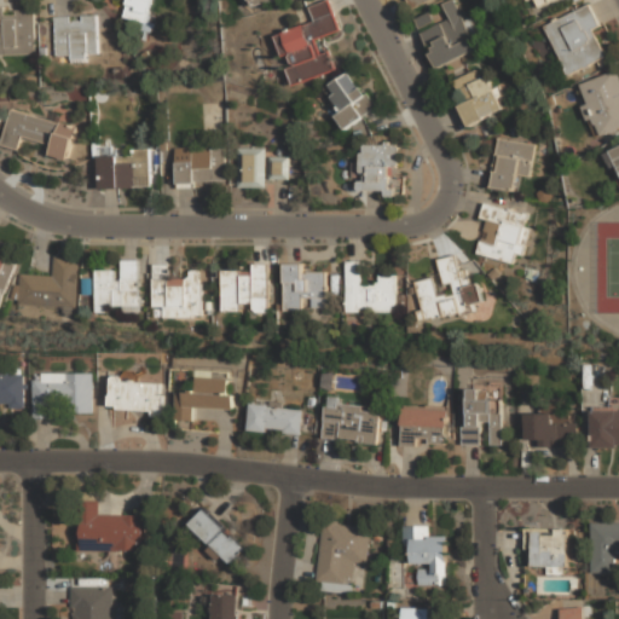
[(128,0),(123,16),(146,22),(152,0),(128,0)]
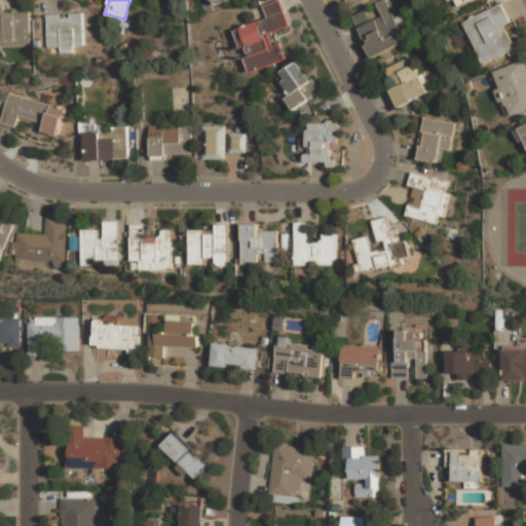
[(250,71),(287,60),(282,43),(274,45),(271,33),(290,28),(280,0),(276,0),(263,4),(268,19),(236,28),(250,71)]
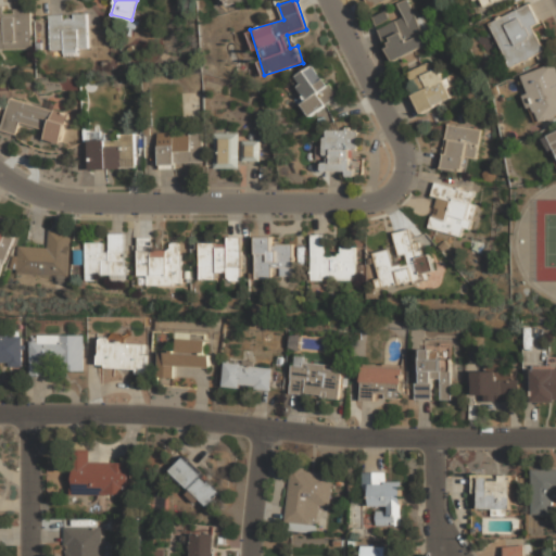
[(380,28),(389,47),(387,48),(392,61),(428,45),(407,0),(404,0),(399,3),(404,17),(380,28)]
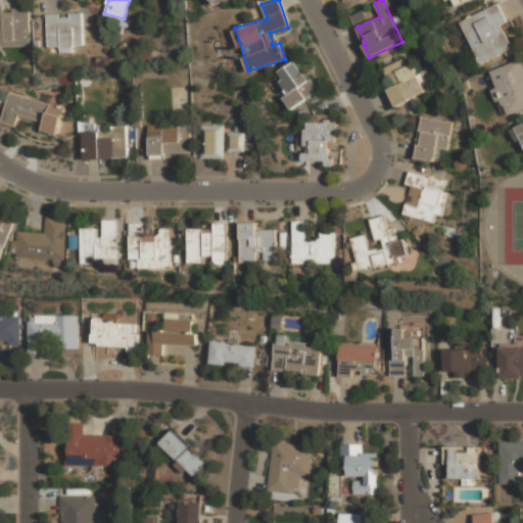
[(445,0),(450,8),(468,0),(445,0)]
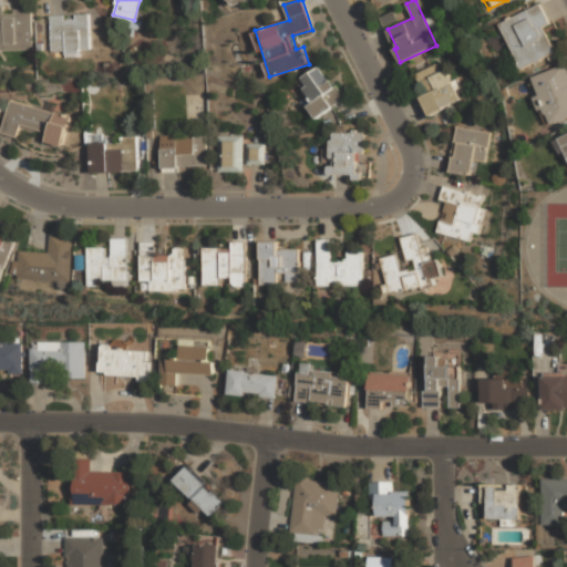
[(0,51),(32,51),(32,6),(0,6),(0,51)]
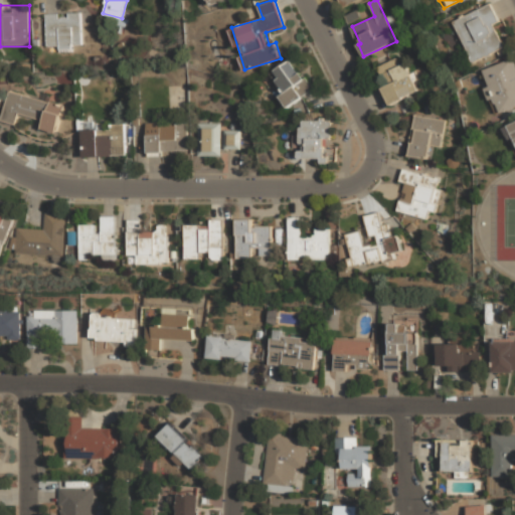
[(498,22),(491,5),(455,19),(472,62),(504,49),(494,23),(498,22)]
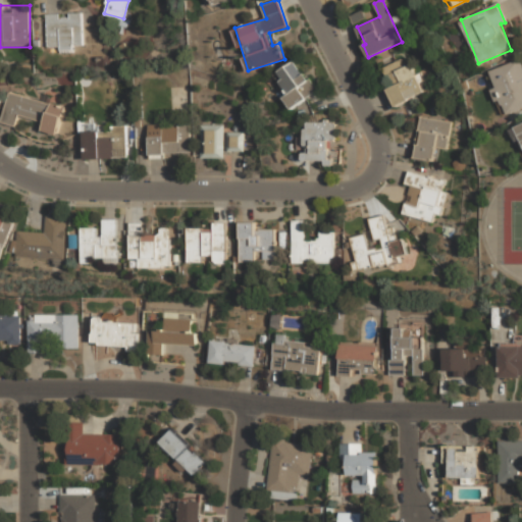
[(354,23),(365,18),(362,10),(351,16),(354,23)]
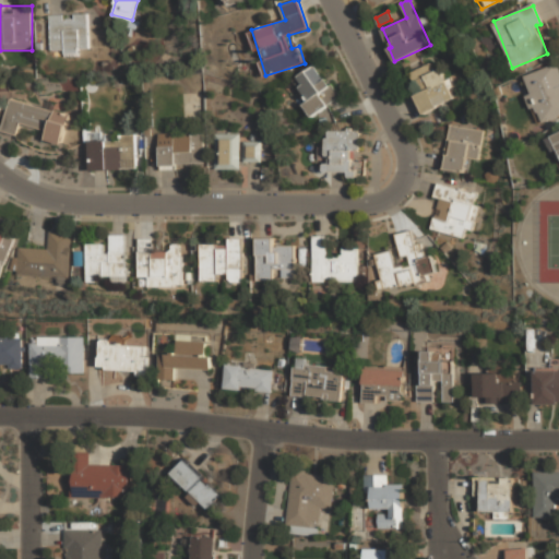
[(50,52),(87,52),(87,15),(50,15),(50,52)]
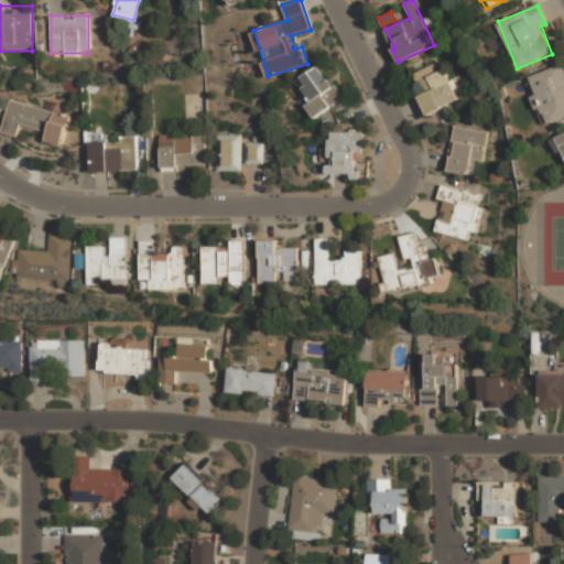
[(563,118),(563,67),(562,63),(529,76),(537,95),(530,97),(537,114),(542,111),(548,125),(563,118)]
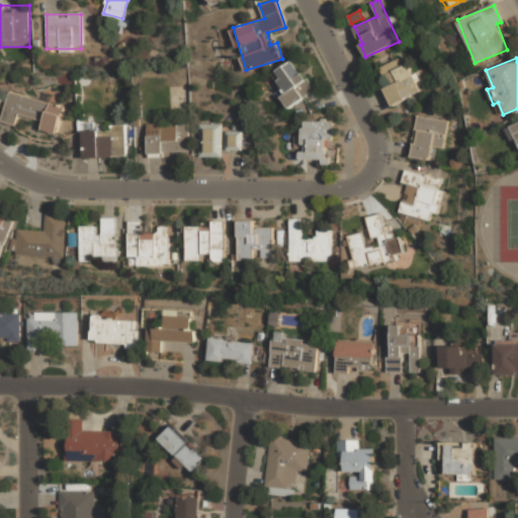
[(273,70),(289,105),(314,94),(297,59),(273,70)]
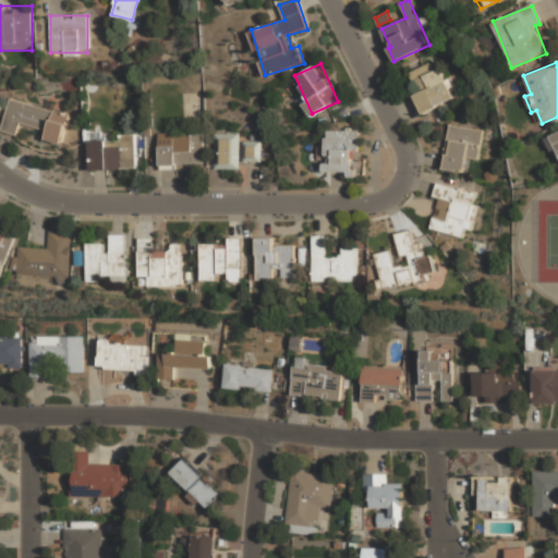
[(414,95),(422,113),(457,98),(448,79),(444,80),(438,68),(432,71),(428,63),(410,72),(420,93),(414,95)]
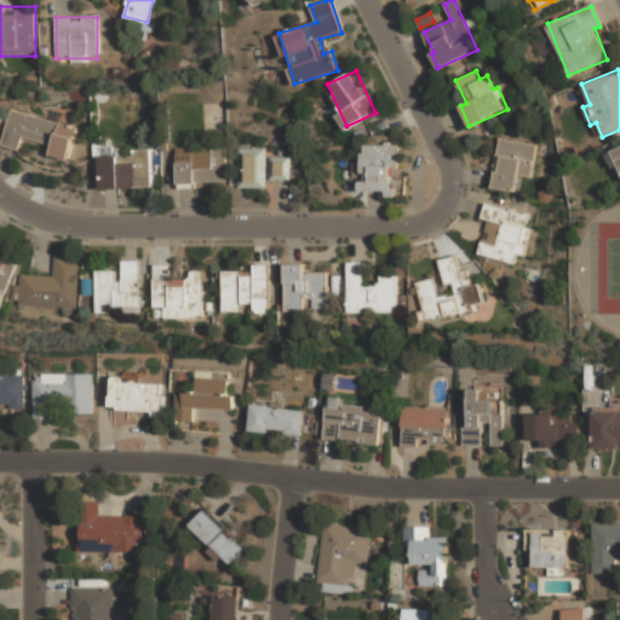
[(68,160),(78,126),(10,109),(1,145),(21,150),(23,138),(50,145),(47,155),(68,160)]
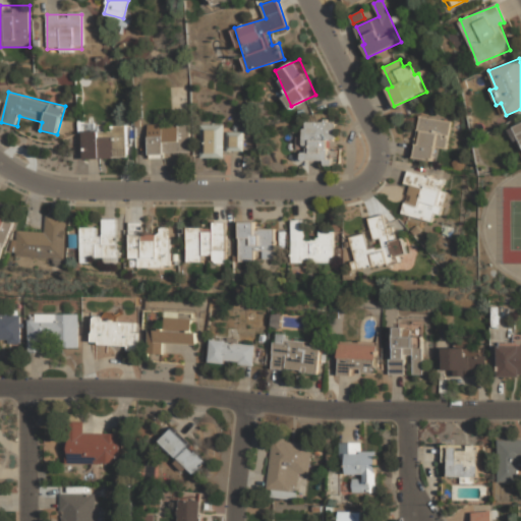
[(450,121),(418,117),(413,158),(432,161),(435,148),(446,149),(450,121)]
